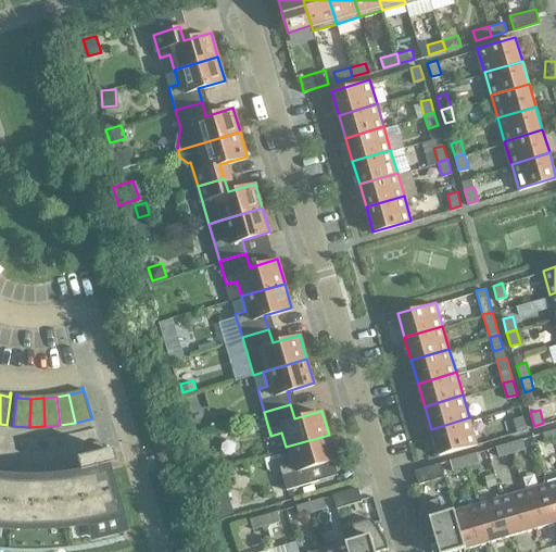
[(522,414),(513,417),(517,430),(527,428),(522,414)]
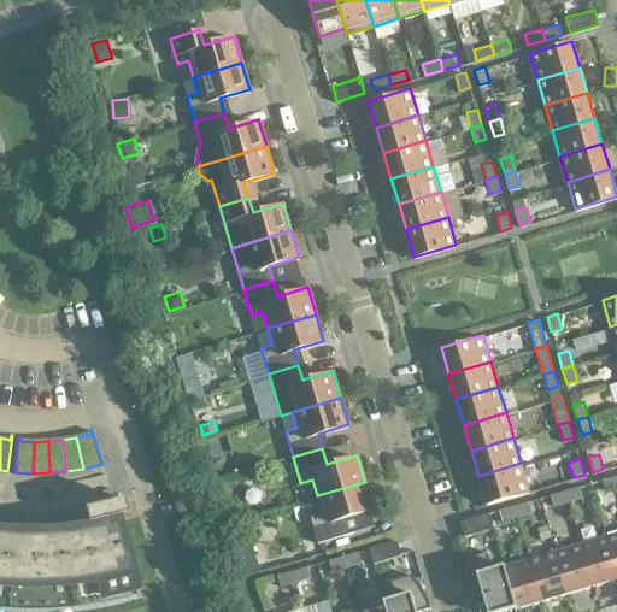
[(529,490),(521,463),(479,476),(487,504),(529,490)]
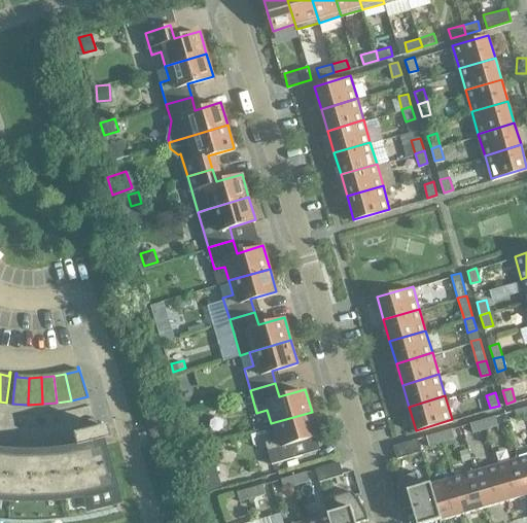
[(514,409),(517,418),(526,414),(526,405),(514,409)]
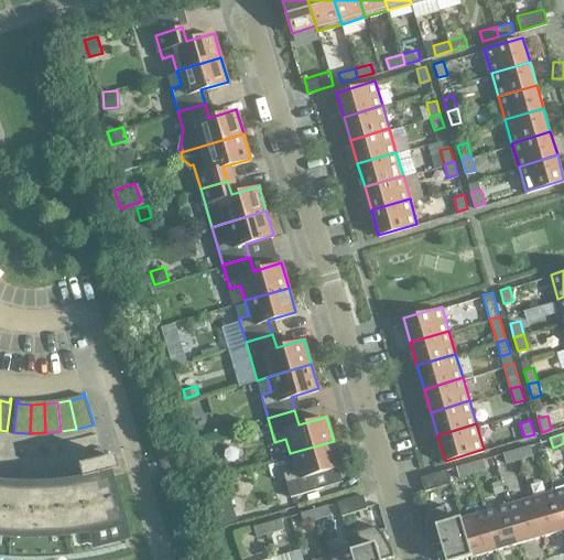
[(340,465),(334,441),(290,453),(294,469),(283,472),(291,495),(317,487),(313,473),(340,465)]
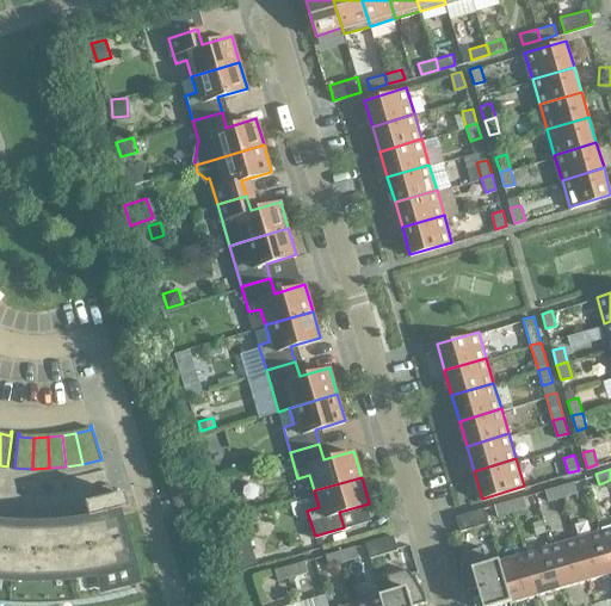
[(574,480),(560,484),(563,495),(578,490),(574,480)]
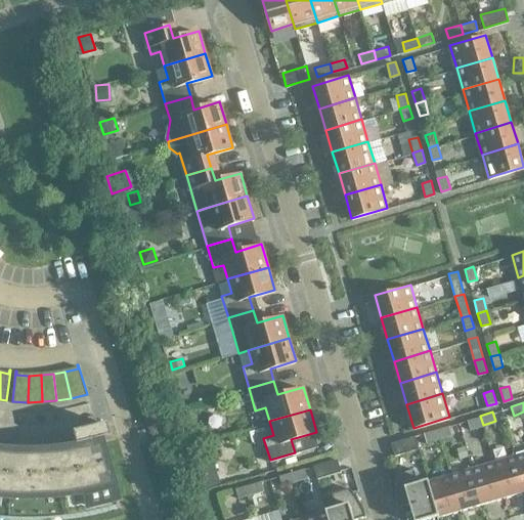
[(480,416),(468,420),(470,428),(483,425),(480,416)]
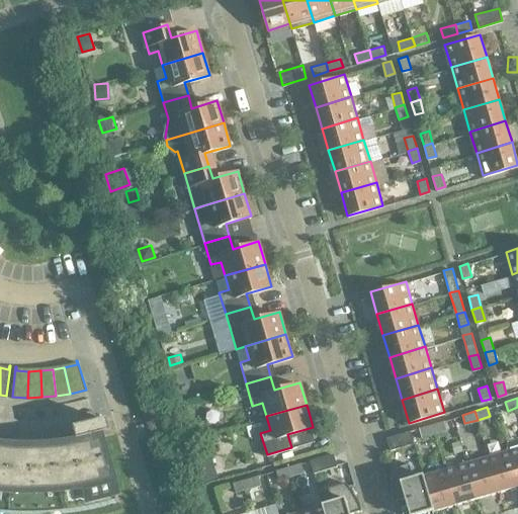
[(108,418),(95,422),(86,424),(87,427),(75,430),(78,439),(111,431),(108,418)]
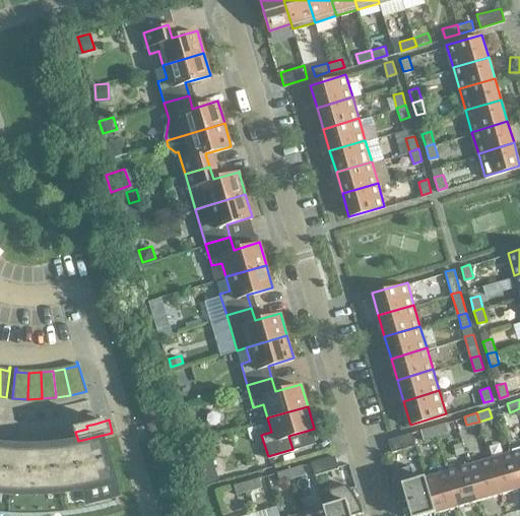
[(446,422),(433,426),(436,434),(448,431),(446,422)]
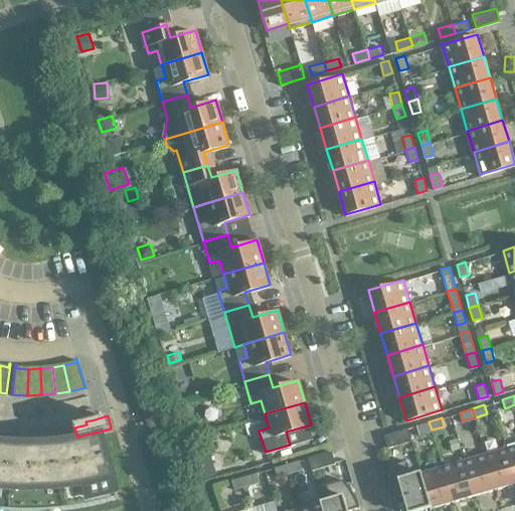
[(428,421),(416,424),(419,434),(432,430),(428,421)]
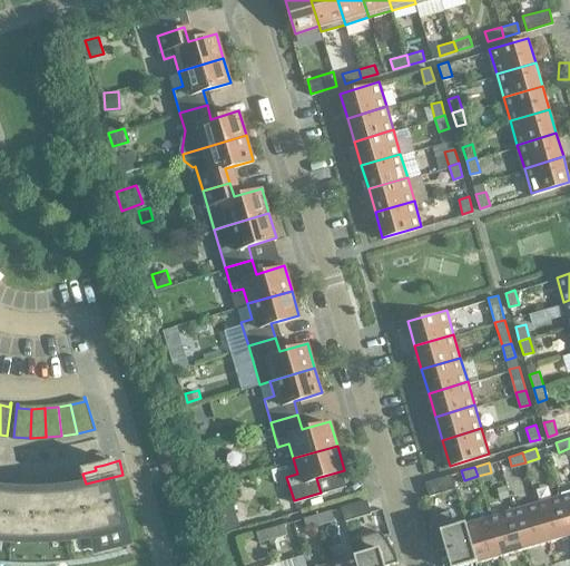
[(451,474),(439,477),(425,481),(430,495),(455,487),(451,474)]
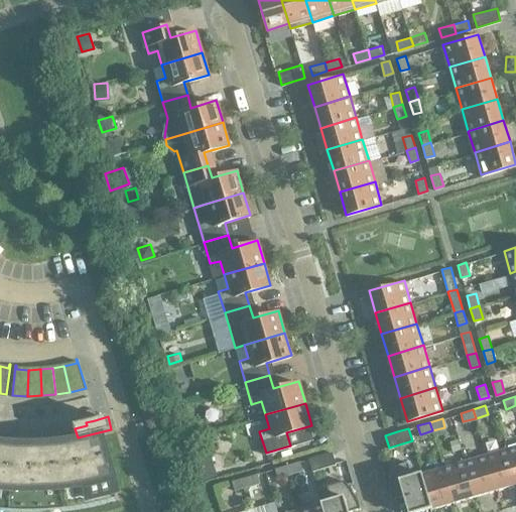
[(0,509),(2,510),(11,510),(20,511),(29,511),(38,511),(44,510),(58,510),(65,509),(74,508),(83,506),(92,505),(101,503),(110,501),(119,498),(101,437),(79,442),(57,445),(36,446),(15,446),(0,444),(0,509)]
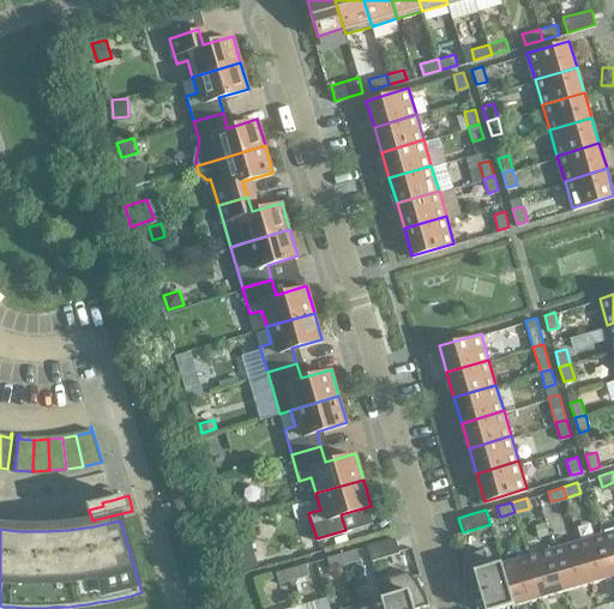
[(613,528),(603,531),(613,567),(613,528)]
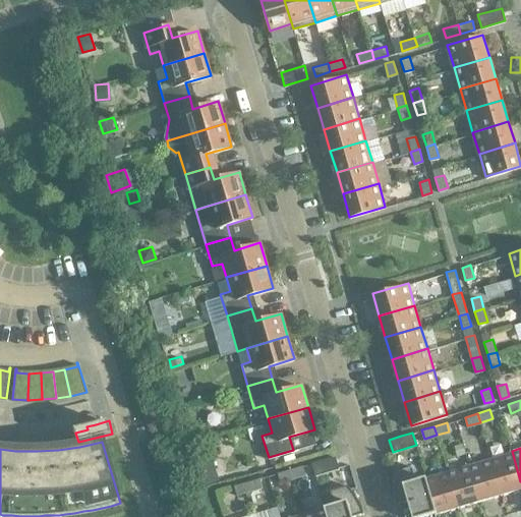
[(520,481),(512,451),(490,458),(501,494),(520,486),(520,481)]
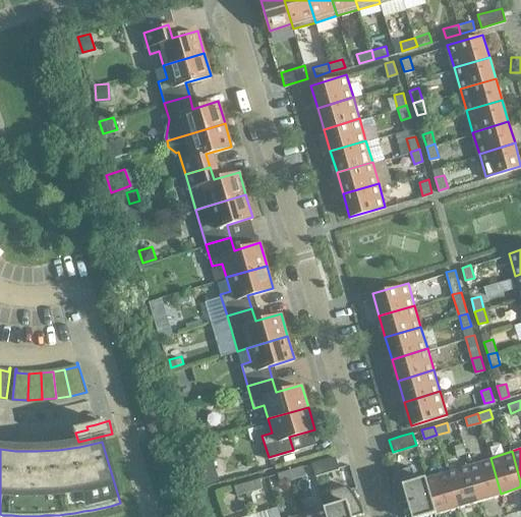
[(335,455),(311,462),(315,474),(339,467),(335,455)]
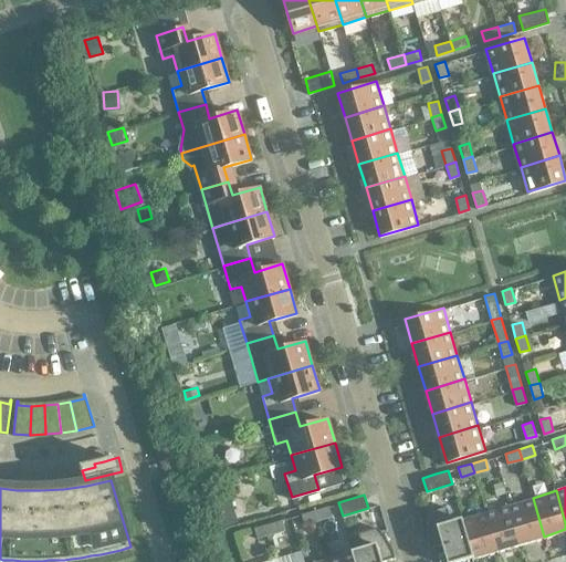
[(521,543),(544,537),(533,498),(510,505),(521,543)]
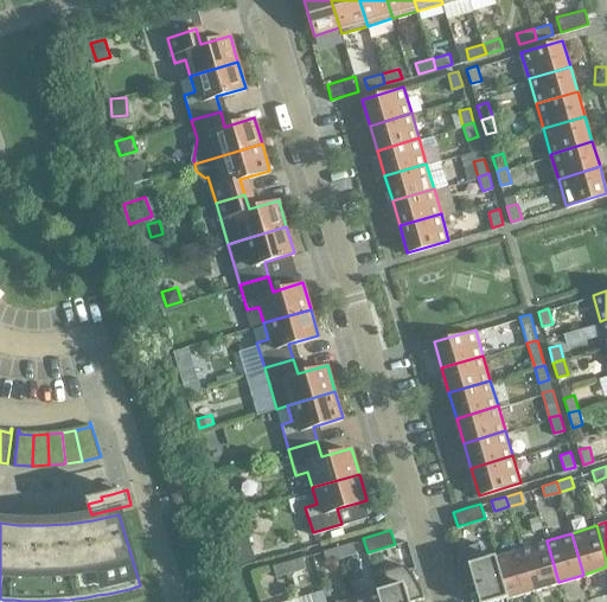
[(338,545),(340,556),(356,551),(352,540),(338,545)]
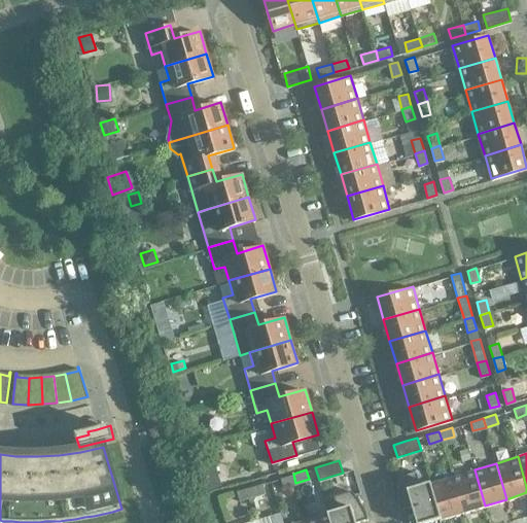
[(463,512),(485,506),(475,469),(452,476),(463,512)]
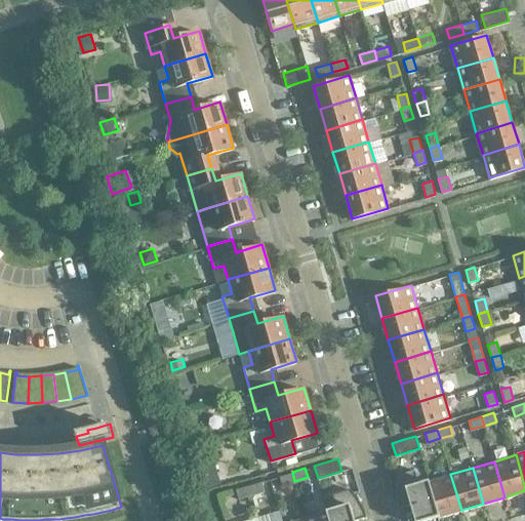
[(419,483),(415,469),(397,474),(397,478),(396,482),(396,487),(396,491),(396,495),(397,501),(398,505),(399,507),(410,504),(406,487),(419,483)]
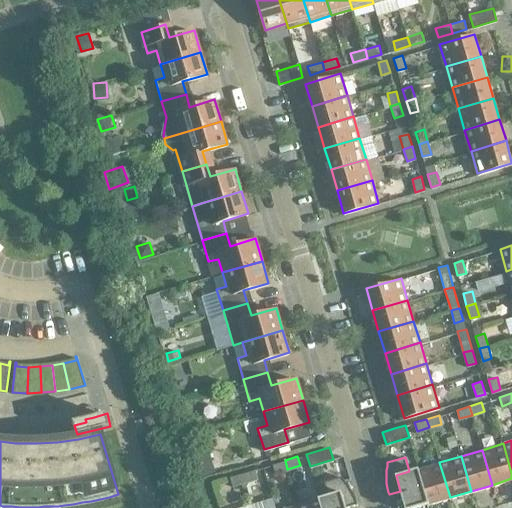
[(273,464),(275,472),(287,469),(285,460),(273,464)]
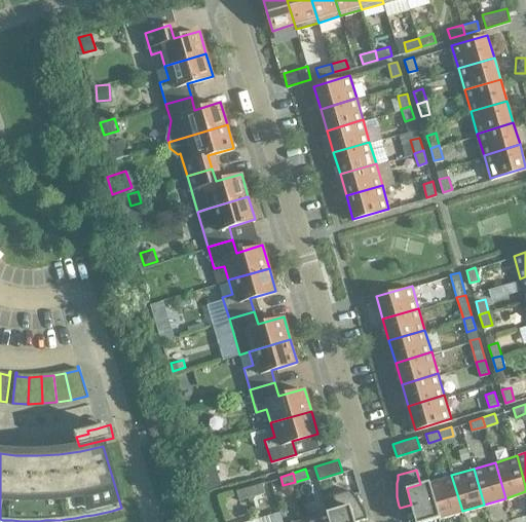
[(440,517),(462,511),(451,475),(429,481),(440,517)]
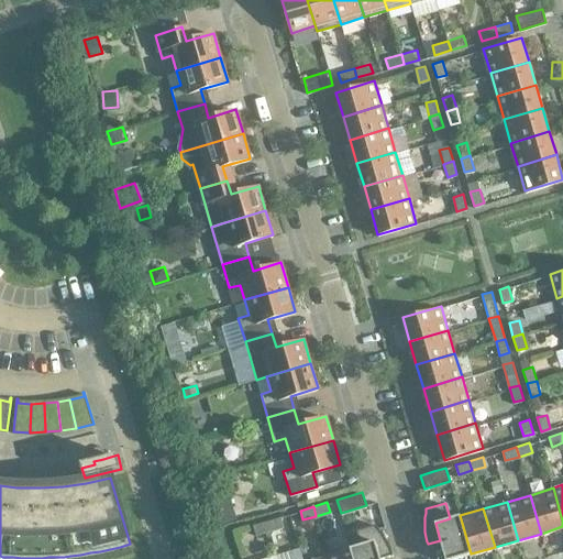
[(440,540),(445,558),(453,558),(471,554),(460,515),(450,518),(435,523),(440,540)]
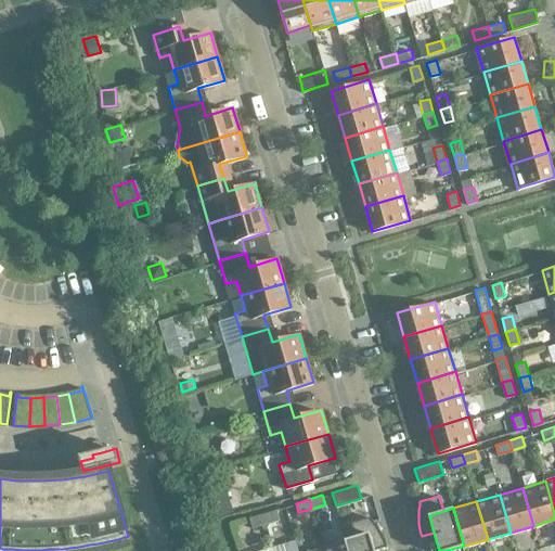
[(276,509),(262,513),(266,522),(279,519),(276,509)]
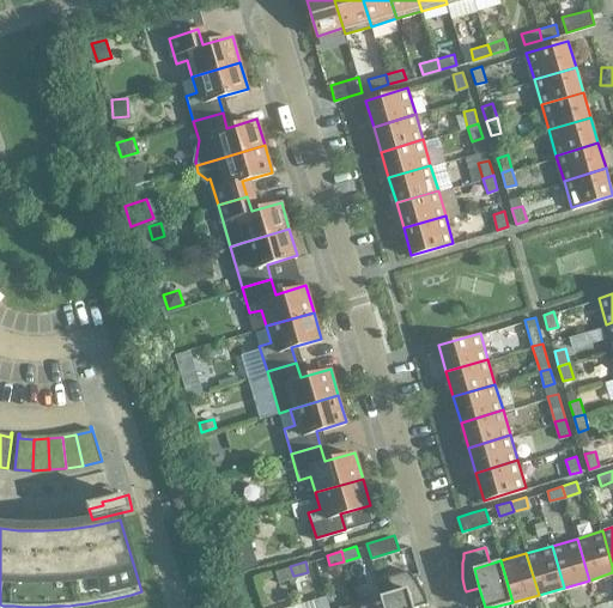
[(293,576),(290,566),(275,570),(278,581),(293,576)]
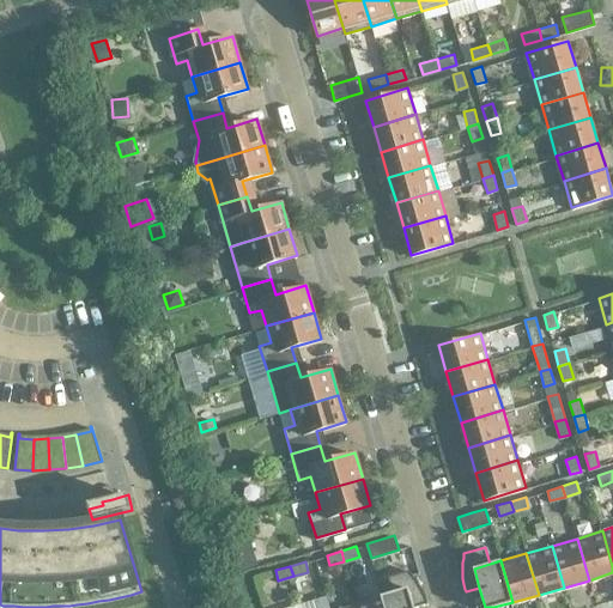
[(414,607),(428,603),(425,595),(424,590),(422,585),(418,581),(416,577),(412,573),(408,569),(388,576),(393,593),(408,588),(414,607)]
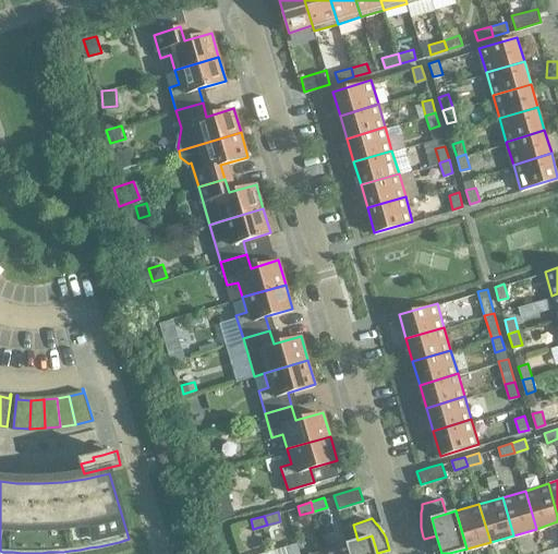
[(348,543),(351,553),(377,553),(372,536),(358,540),(348,543)]
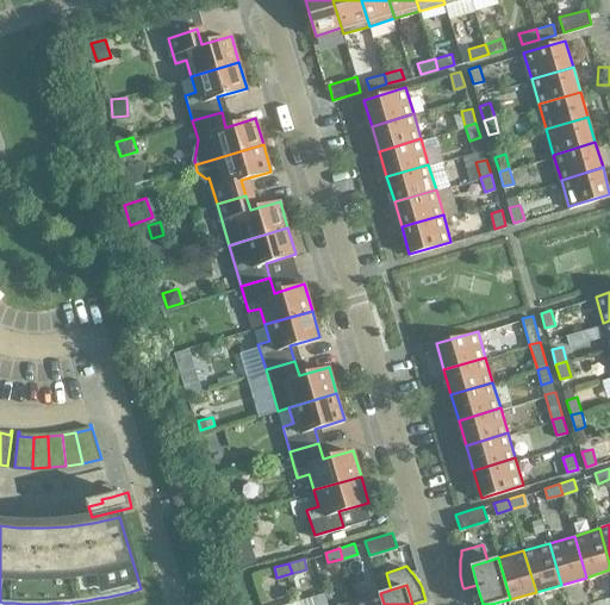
[(328,604),(324,591),(316,593),(318,604),(328,604)]
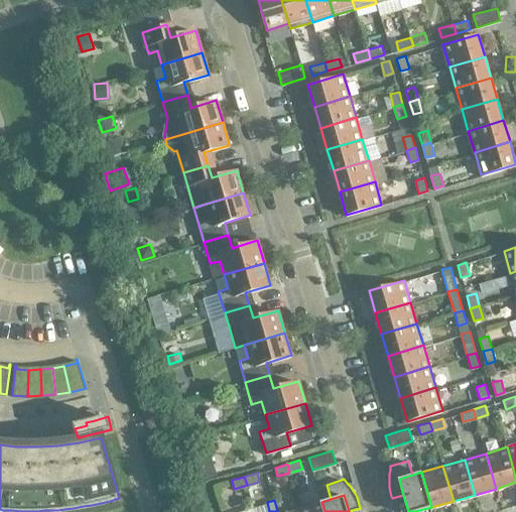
[(300,511),(325,511),(321,502),(300,508),(300,511)]
